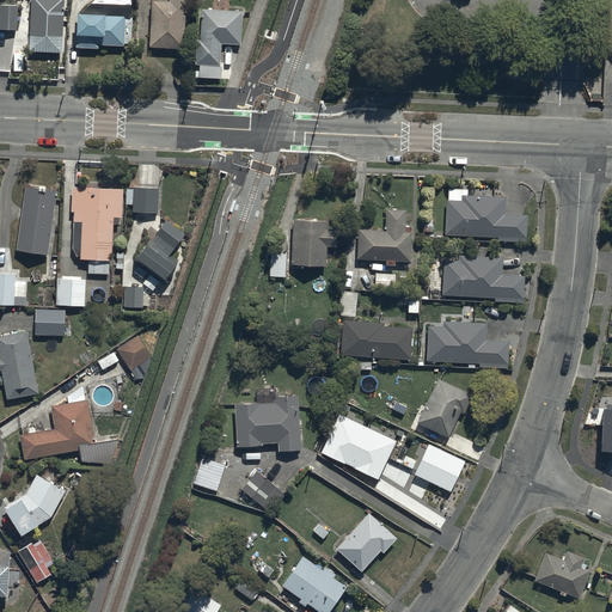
[(31,0),(29,49),(62,50),(63,0),(31,0)]
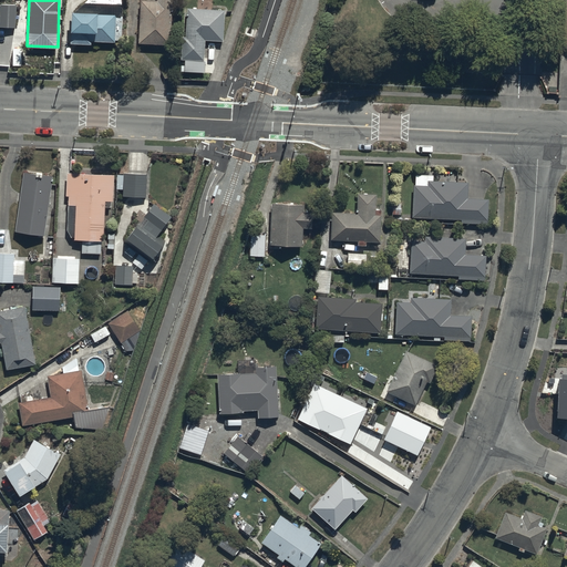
[(169,45),(172,0),(140,0),(137,43),(169,45)]
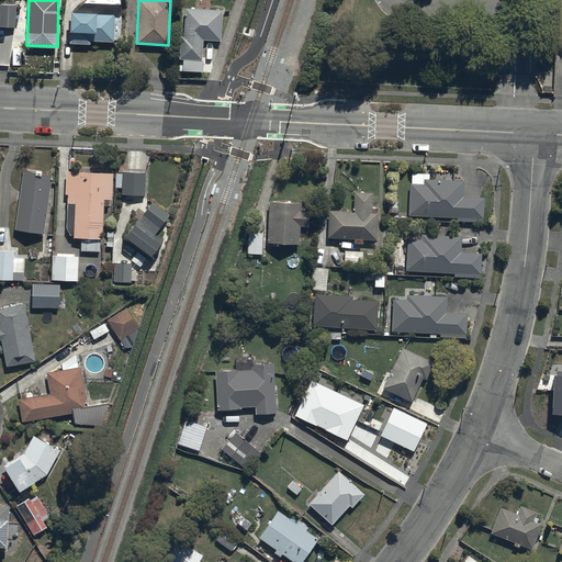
[(15,3),(0,2),(0,8),(0,26),(14,27),(15,3)]
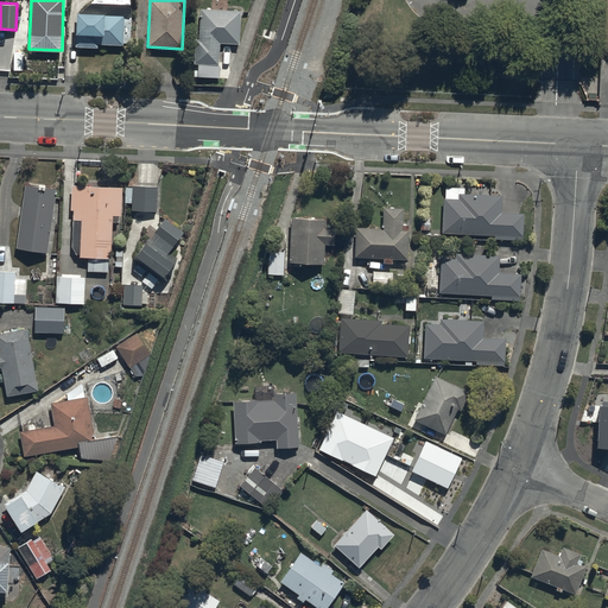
[(240,10),(201,7),(198,39),(195,38),(194,64),(217,65),(219,42),(239,43),(240,10)]
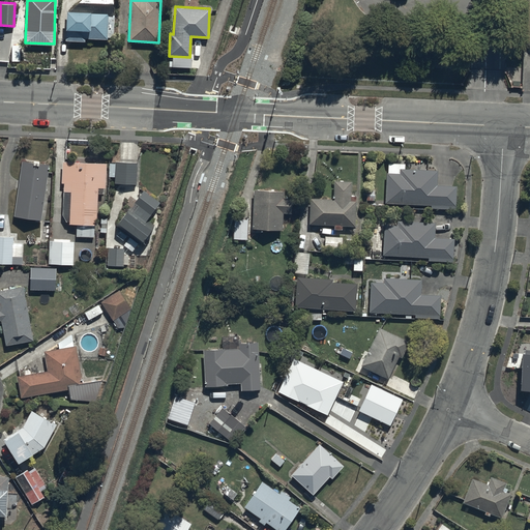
[(92,9),(66,8),(65,40),(84,40),(84,37),(112,38),(113,12),(92,11),(92,9)]
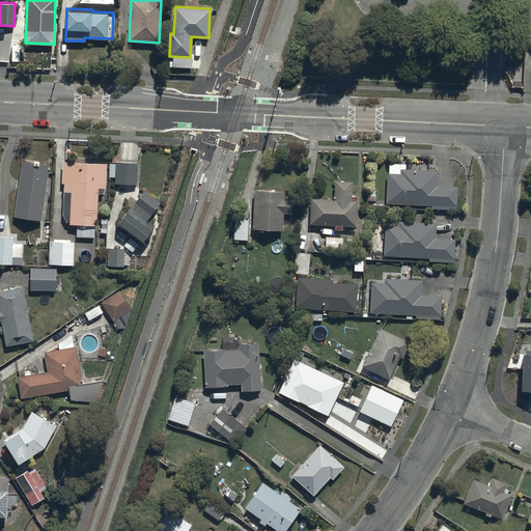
[(25,161),(16,216),(40,221),(50,165),(25,161)]
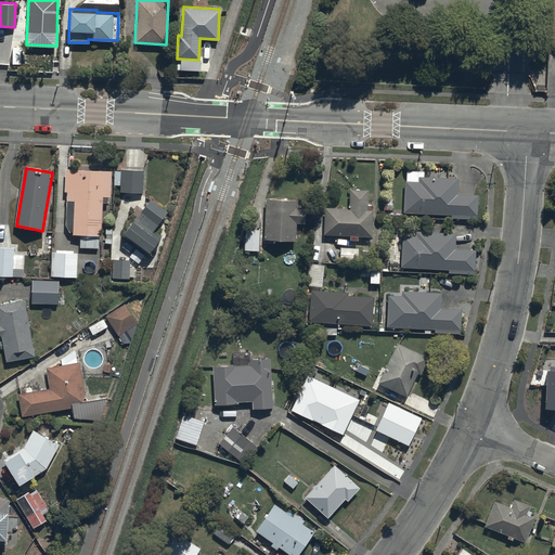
[(110,170),(68,169),(67,234),(107,235),(110,170)]
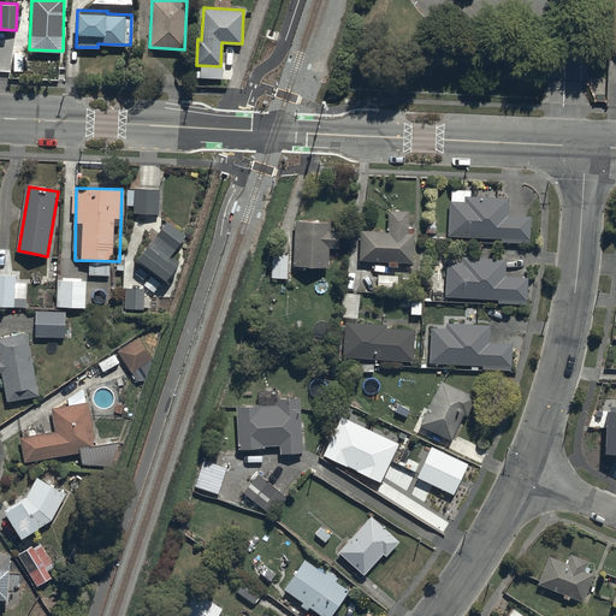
[(135,189),(126,189),(126,205),(134,205),(132,213),(159,213),(159,188),(135,188),(135,189)]
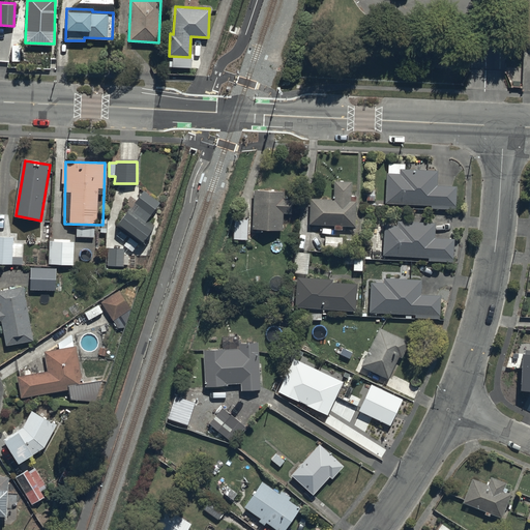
[(438,172),(388,170),(386,204),(457,207),(458,186),(438,186),(438,172)]
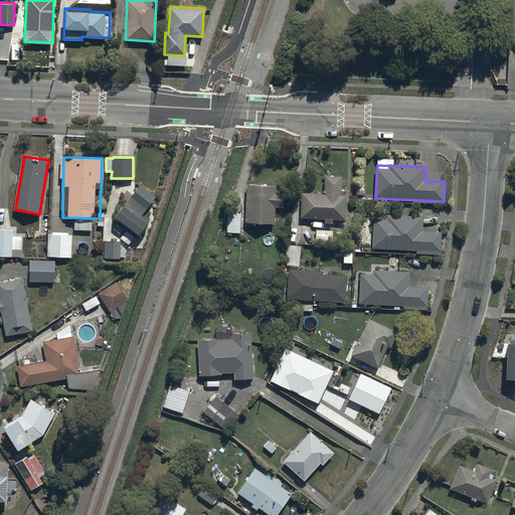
[(325,194),(303,193),(301,219),(345,221),(348,178),(326,177),(325,194)]
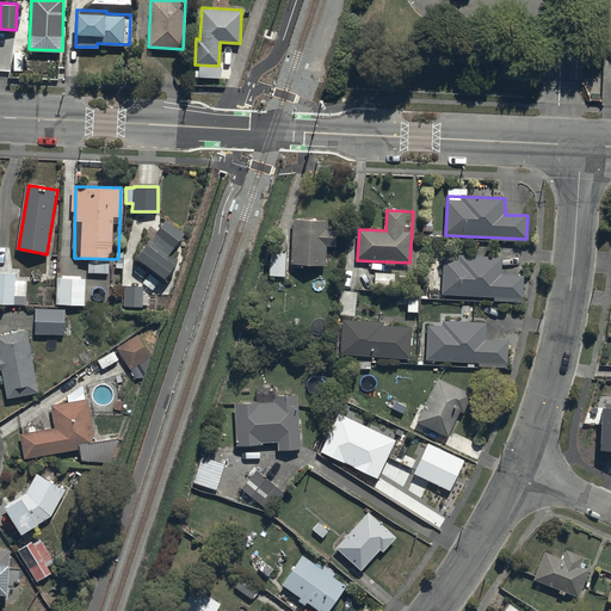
[(328,222),(294,220),(291,265),(326,267),(328,222)]
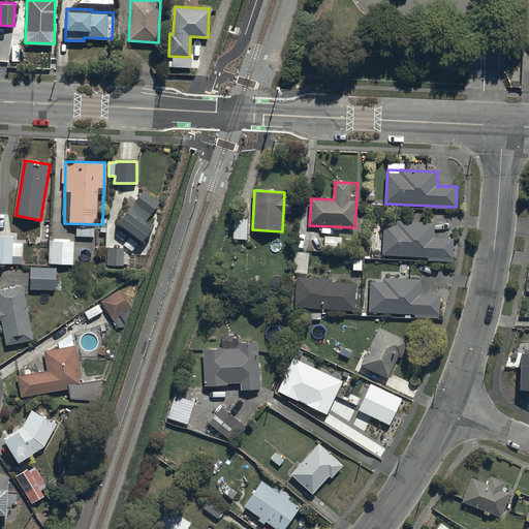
[(143,192),(119,224),(144,244),(154,228),(159,203),(143,192)]
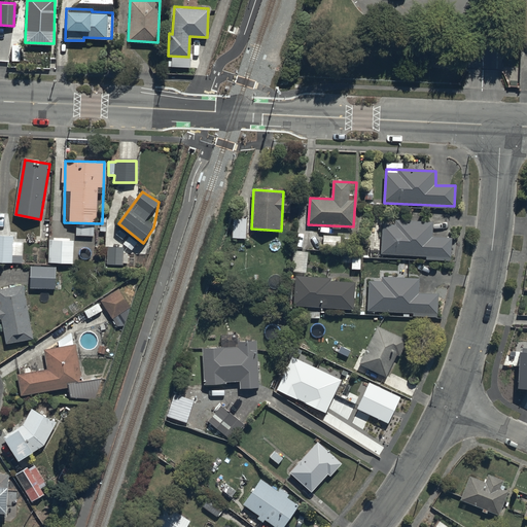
[(246,217),(234,217),(233,237),(245,237),(246,217)]
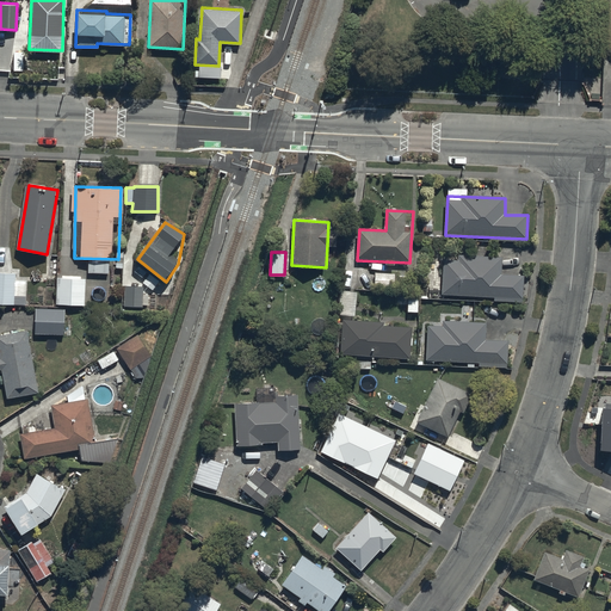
[(503,257),(444,254),(443,295),(524,298),(525,276),(503,275),(503,257)]
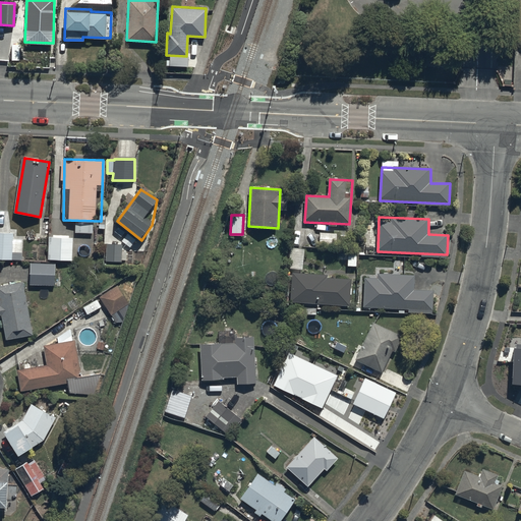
[(11,231),(0,230),(0,258),(20,259),(20,251),(10,251),(11,231)]
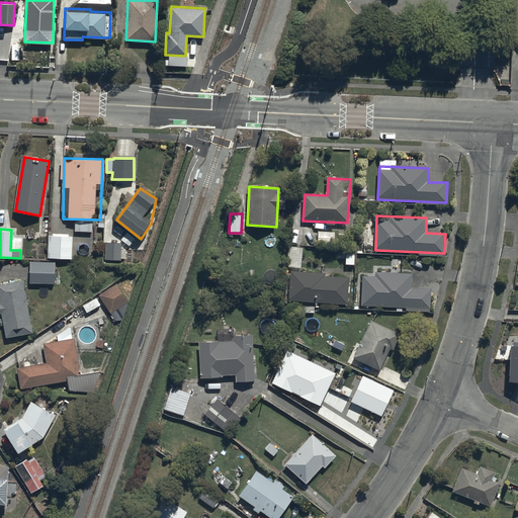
[(335,233),(319,232),(318,245),(334,246),(334,244),(335,233)]
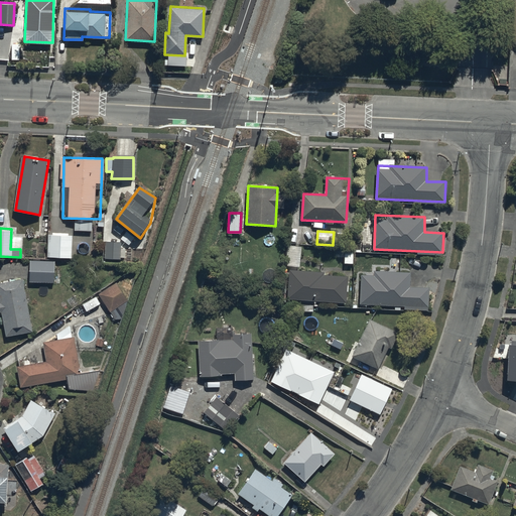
[(73,235),(48,234),(47,256),(71,258),(73,235)]
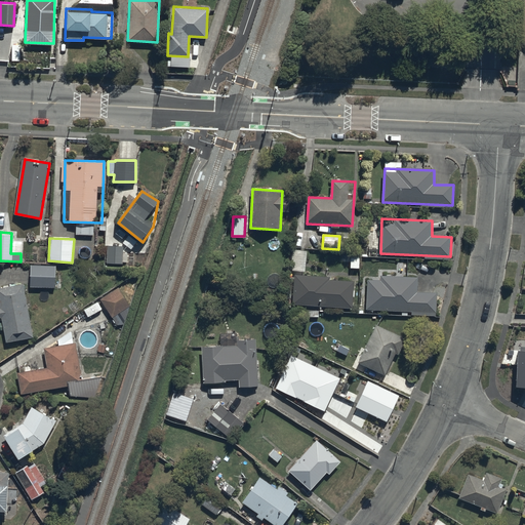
[(123,246),(107,245),(106,263),(115,264),(115,268),(122,268),(123,246)]
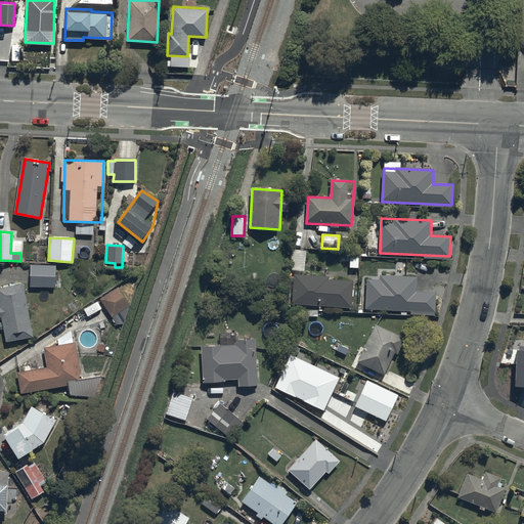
[(306,250),(292,248),(290,269),(304,270),(306,250)]
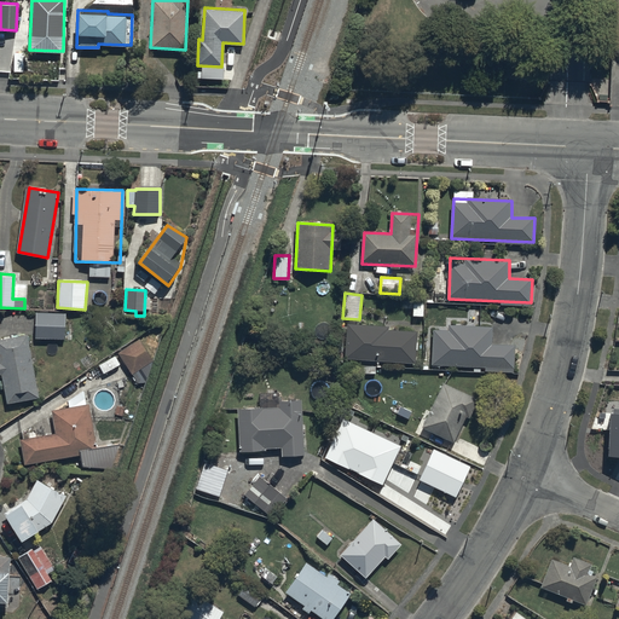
[(423,316),(424,296),(412,295),(411,314),(423,316)]
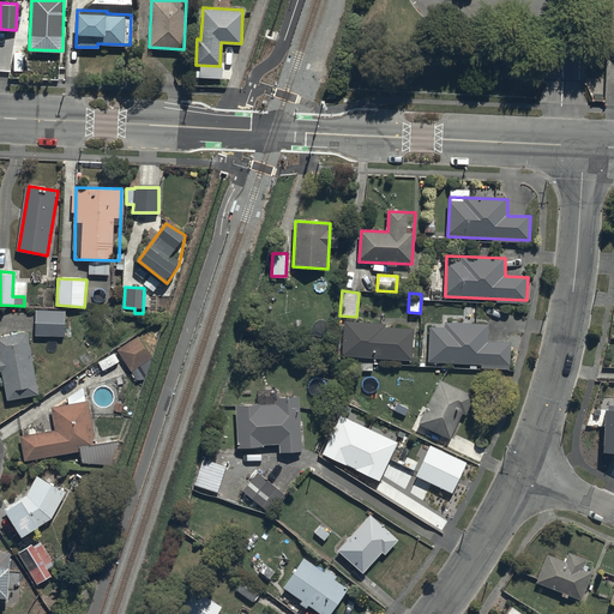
[(65,309),(35,309),(34,335),(64,336),(65,309)]
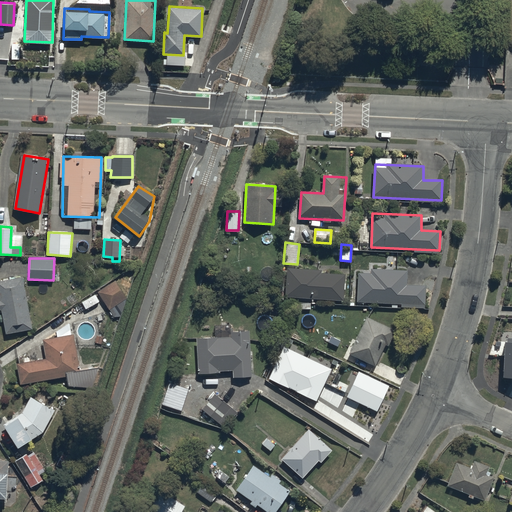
[(360,269),(357,302),(426,306),(427,287),(408,286),(409,272),(360,269)]
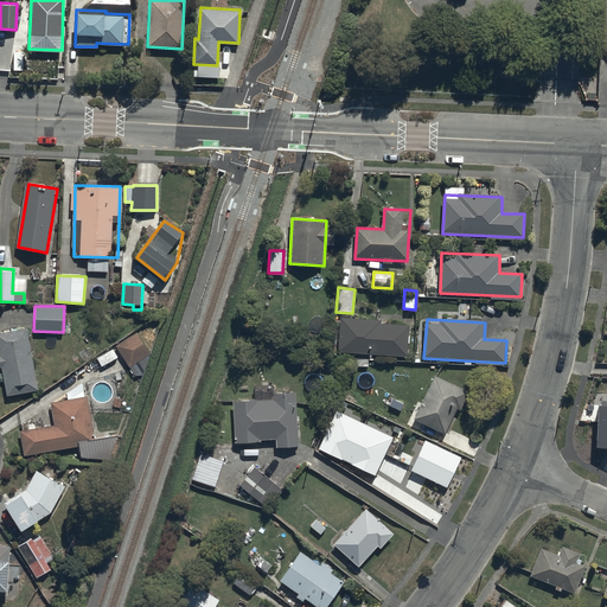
[(342,320),(338,352),(408,357),(410,325),(342,320)]
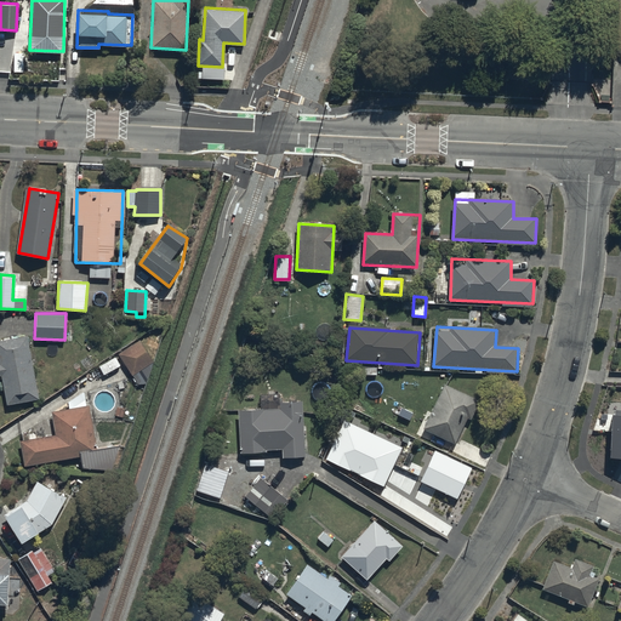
[(26,335),(0,342),(0,370),(7,406),(39,400),(26,335)]
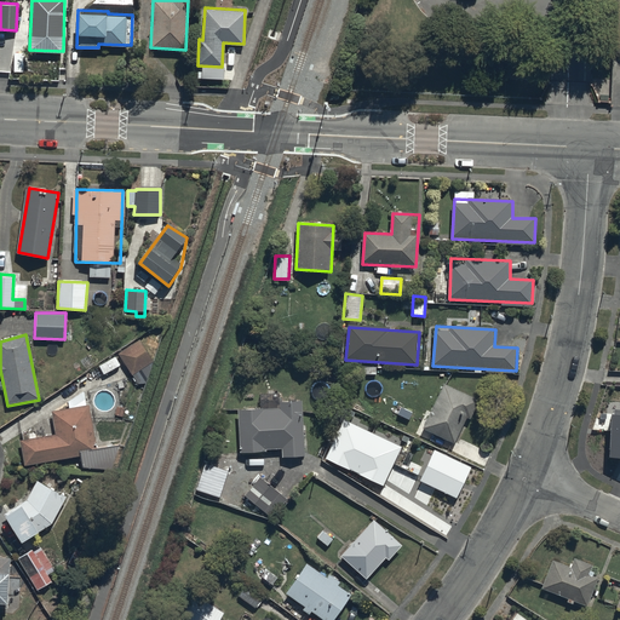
[(138,339),(118,352),(137,383),(143,382),(153,360),(138,339)]
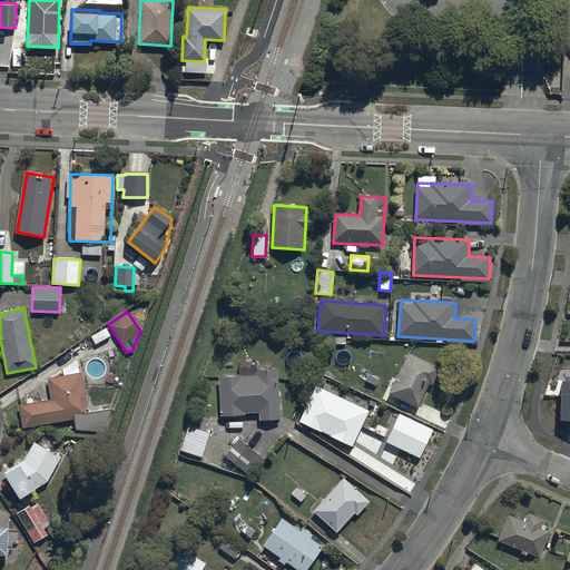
[(440,367),(410,353),(390,394),(420,409),(440,367)]
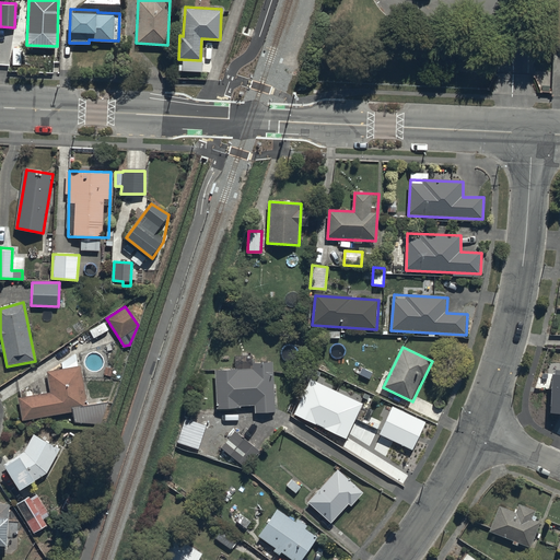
[(90,411),(81,366),(49,373),(51,395),(19,398),(23,424),(90,411)]
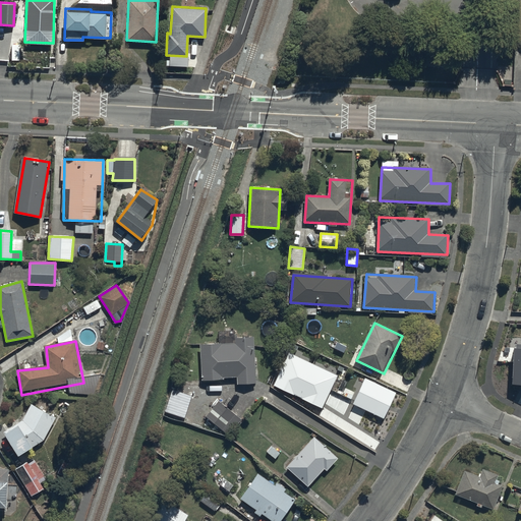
[(255,343),(200,345),(203,381),(256,379),(255,343)]
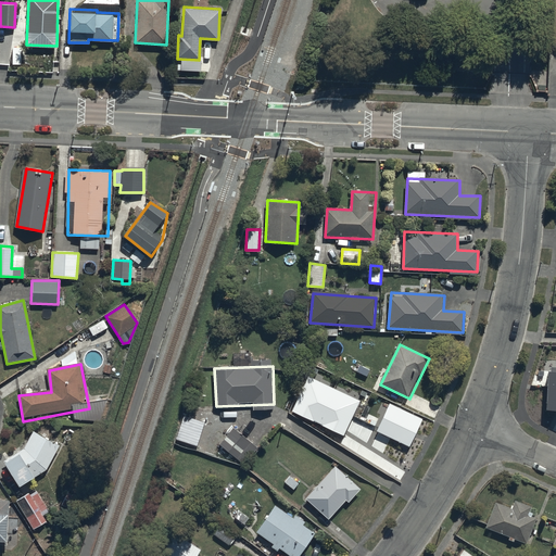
[(361,401),(308,377),(292,412),(344,436),(361,401)]
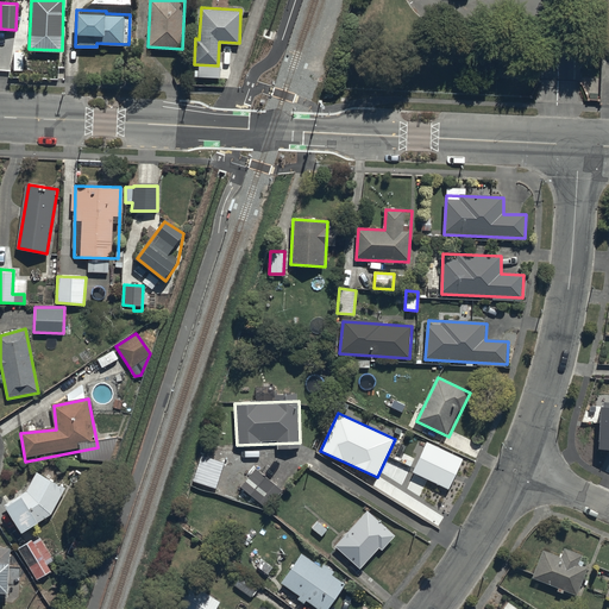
[(427,443),(413,472),(449,489),(463,459),(427,443)]
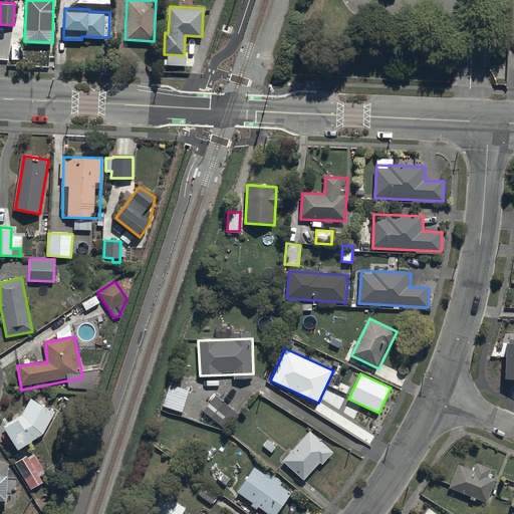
[(239,414),(216,394),(202,410),(207,414),(203,419),(213,427),(218,421),(227,429),(239,414)]
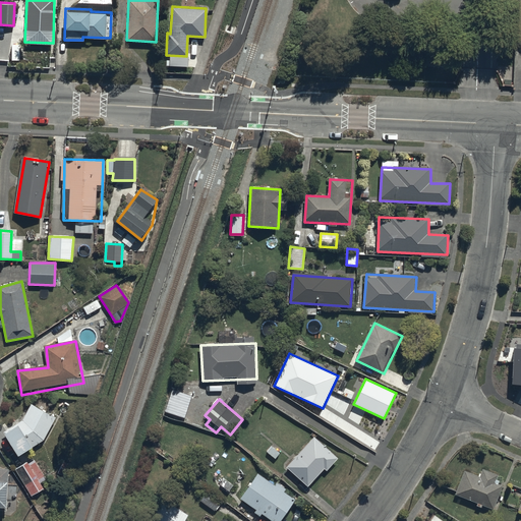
[(4,436),(19,457),(43,441),(55,417),(32,406),(23,422),(4,436)]
